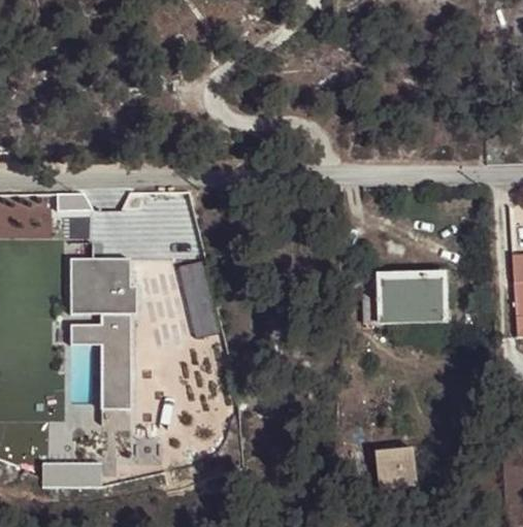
[(522,248),(507,250),(513,336),(522,335),(522,248)]
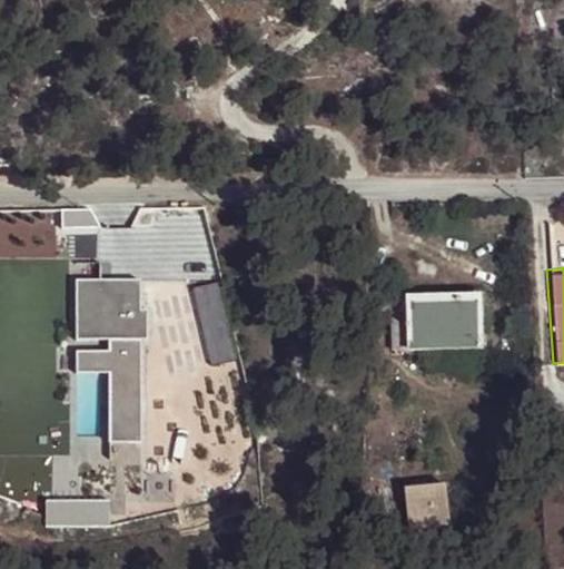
[(100,276),(75,276),(75,337),(109,337),(109,349),(109,371),(108,440),(139,440),(140,337),(146,337),(146,307),(139,307),(139,277),(108,277),(108,287),(100,287),(100,276)]
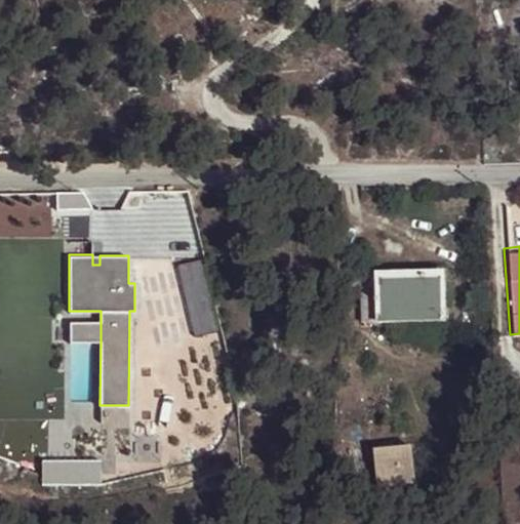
[(202,258),(177,263),(188,334),(211,330),(202,258)]
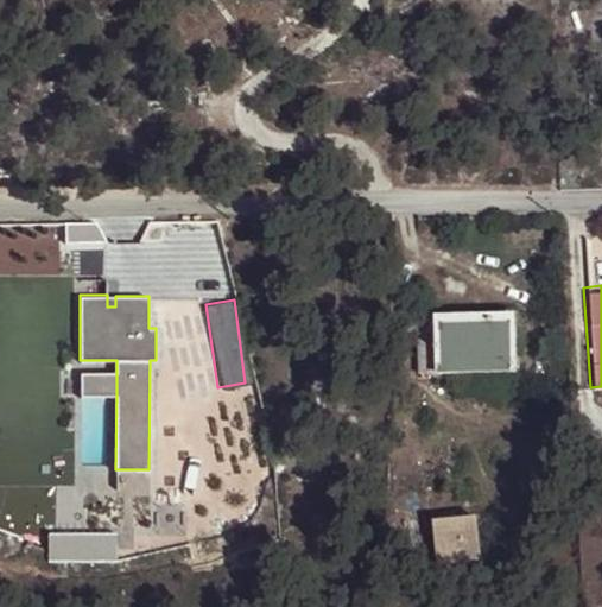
[(411,375),(431,374),(511,371),(508,314),(429,317),(430,328),(410,340),(411,375)]
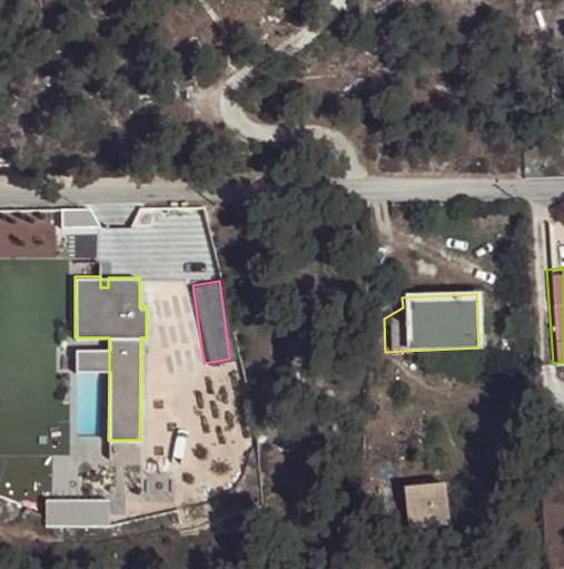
[(109,371),(109,349),(75,349),(75,370),(109,371)]
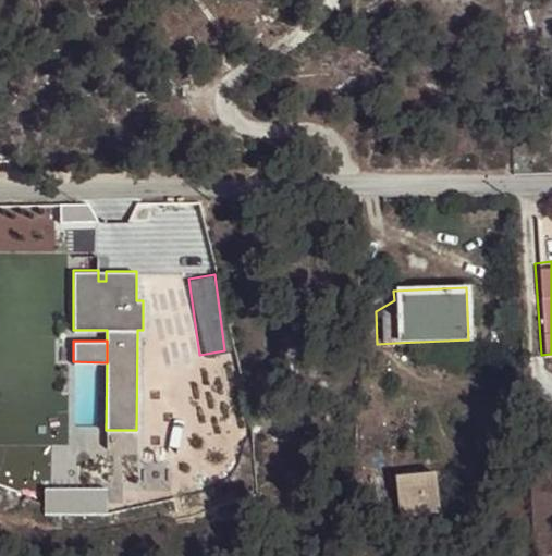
[(434,505),(432,472),(419,473),(395,474),(397,507),(434,505)]
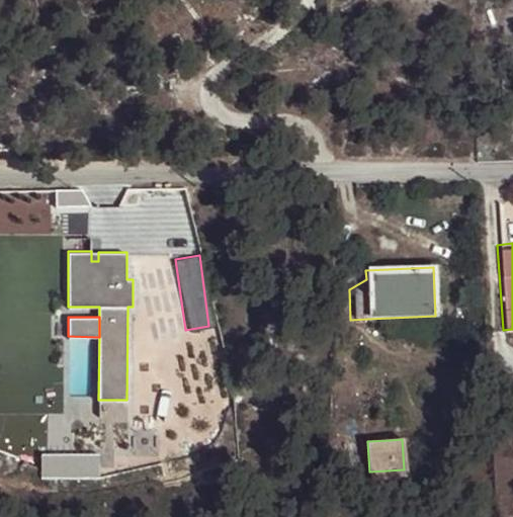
[(104,477),(104,452),(52,452),(52,477),(104,477)]
